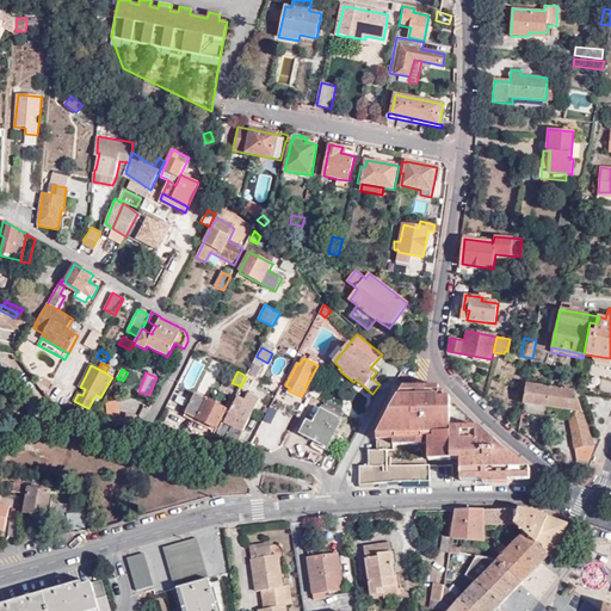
[(526,384),(523,402),(548,406),(551,388),(526,384)]
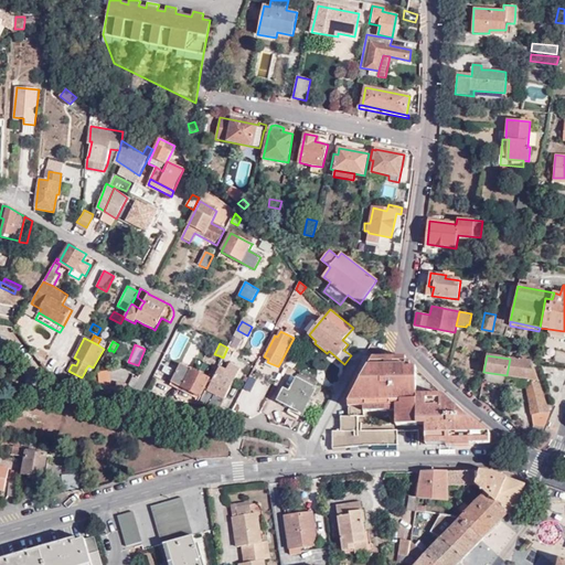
[(417,401),(417,395),(416,368),(411,368),(406,368),(406,361),(406,358),(373,356),(348,402),(348,407),(349,407),(363,407),(364,413),(396,412),(395,405),(401,405),(400,401),(417,401)]
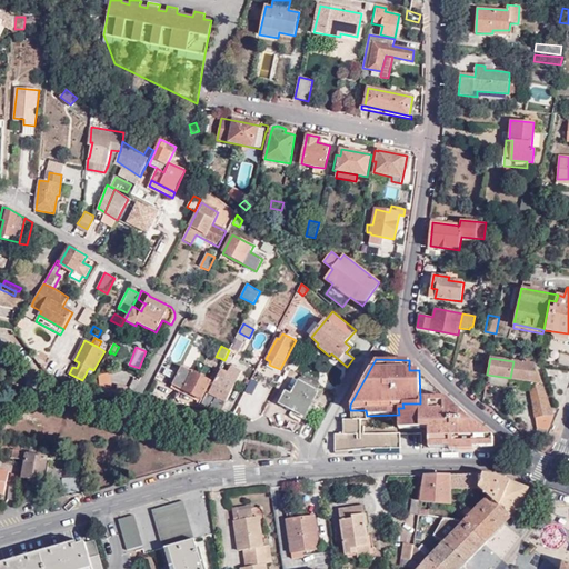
[(513,361),(510,378),(531,381),(543,382),(537,366),(513,361)]
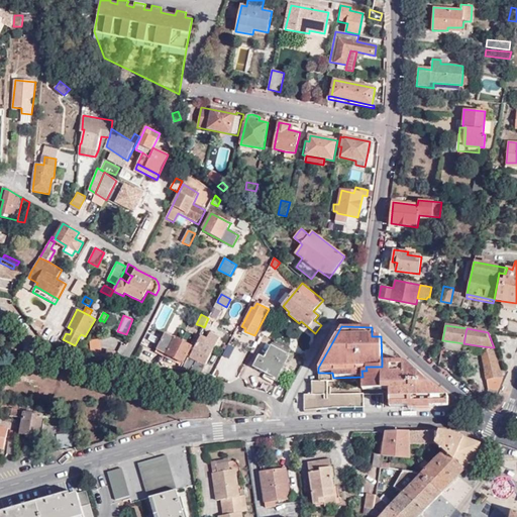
[(207,339),(217,344),(220,337),(210,332),(207,339)]
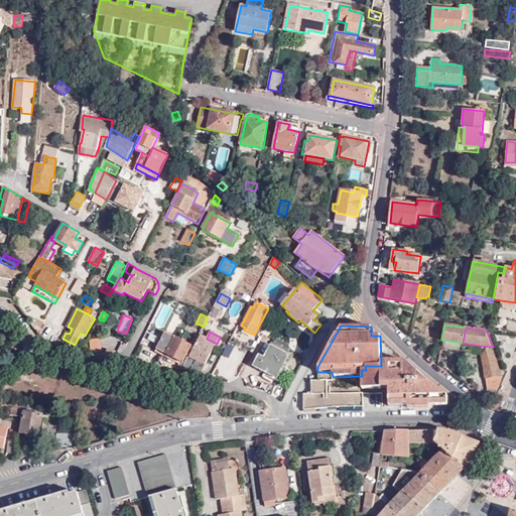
[(164,333),(156,349),(176,360),(182,363),(191,346),(164,333)]
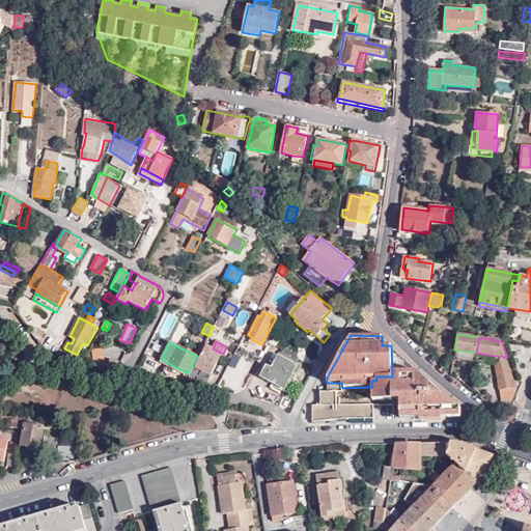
[(270,346),(271,344),(268,342),(262,352),(264,353),(268,346),(270,346)]
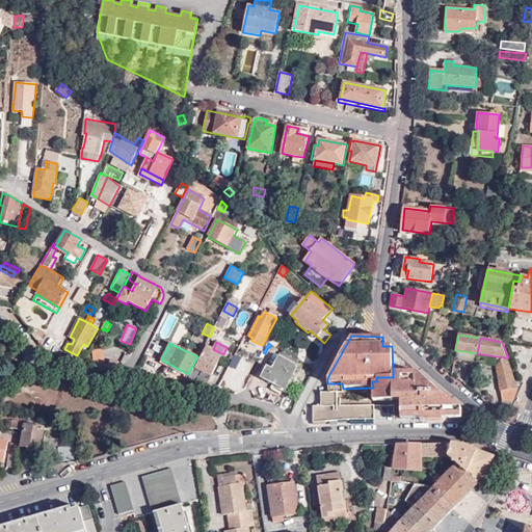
[(221,356),(223,354),(213,349),(207,346),(195,367),(194,366),(187,379),(197,382),(200,383),(207,386),(212,376),(221,356)]
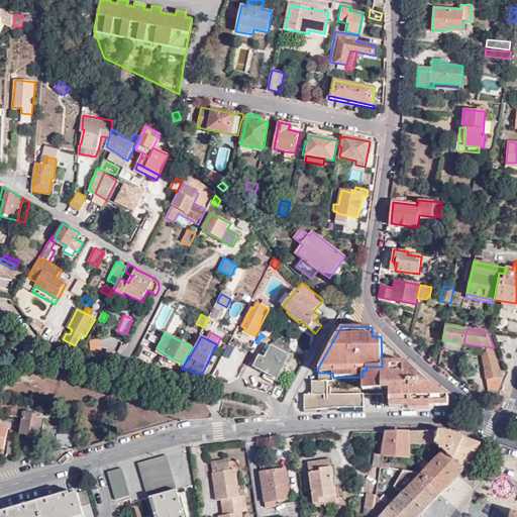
[(254,367),(273,377),(277,370),(282,372),(286,365),(283,364),(288,354),(291,349),(275,341),(266,358),(260,356),(254,367)]
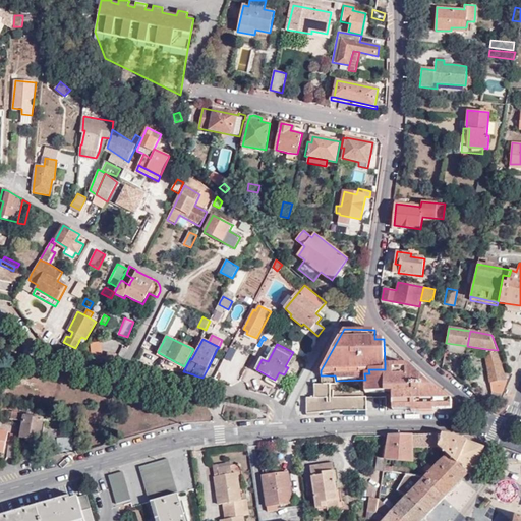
[(59,345),(57,352),(70,355),(71,349),(59,345)]
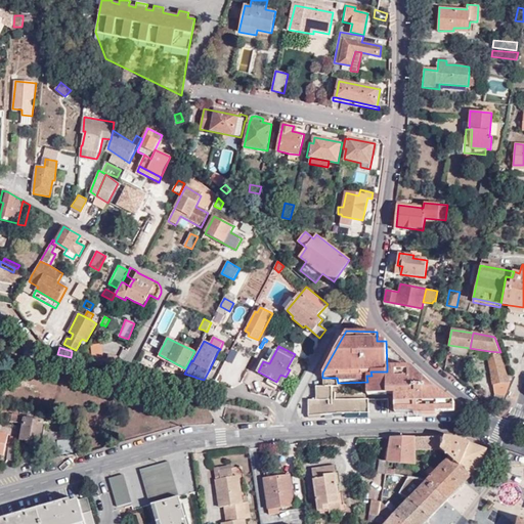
[(470,348),(469,355),(487,358),(489,351),(470,348)]
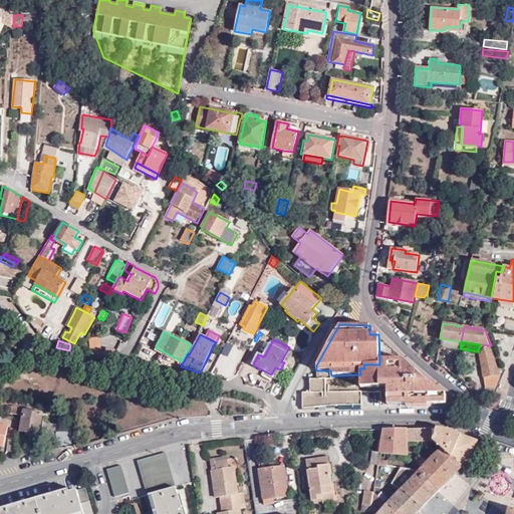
[(225,342),(213,373),(230,379),(242,348),(225,342)]
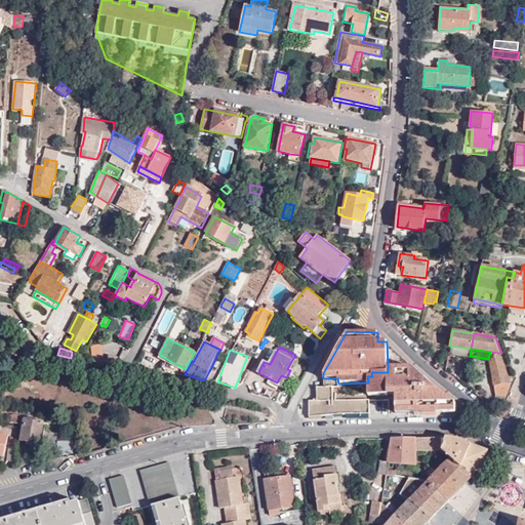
[(220,353),(218,352),(209,371),(214,374),(223,358),(219,357),(220,353)]
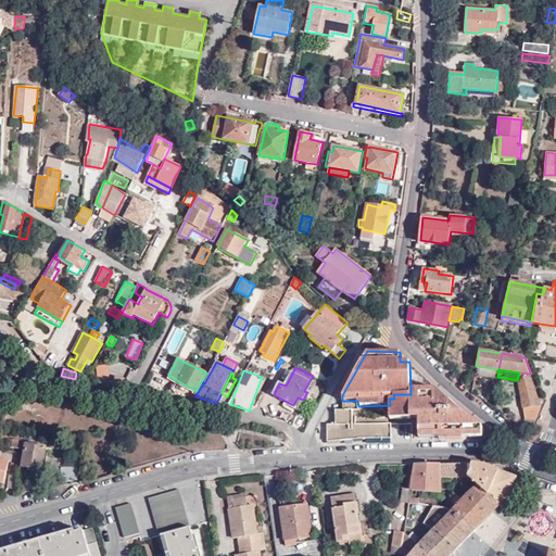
[(538,416),(542,405),(531,374),(519,373),(517,380),(525,417),(528,416),(538,416)]
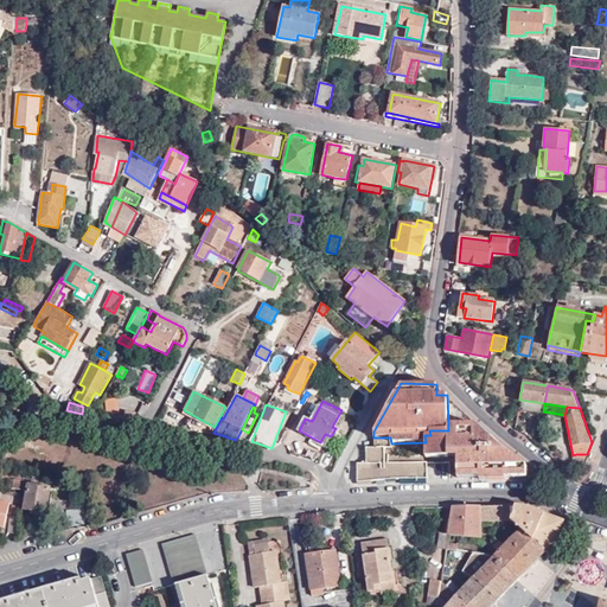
[(135,426),(138,414),(120,410),(117,422),(135,426)]
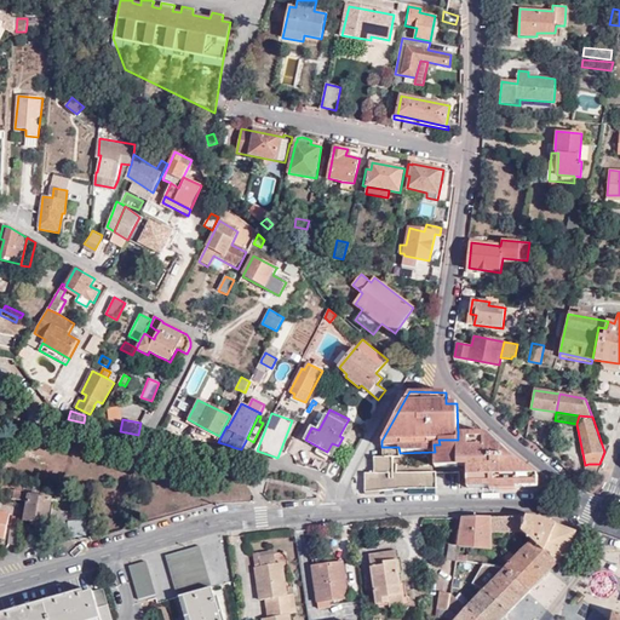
[(212,432),(188,419),(187,423),(211,435),(212,432)]
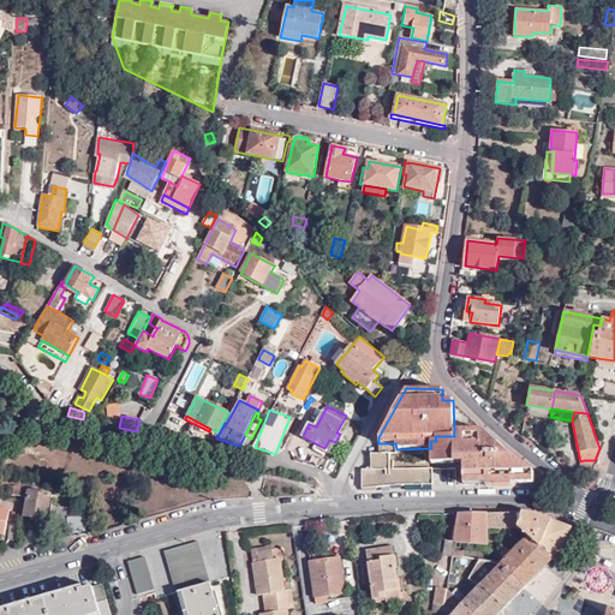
[(533,472),(508,453),(500,453),(499,445),(484,430),(454,430),(454,436),(435,436),(436,441),(430,441),(431,448),(431,464),(464,464),(464,469),(464,484),(487,484),(512,483),(535,483),(533,472)]
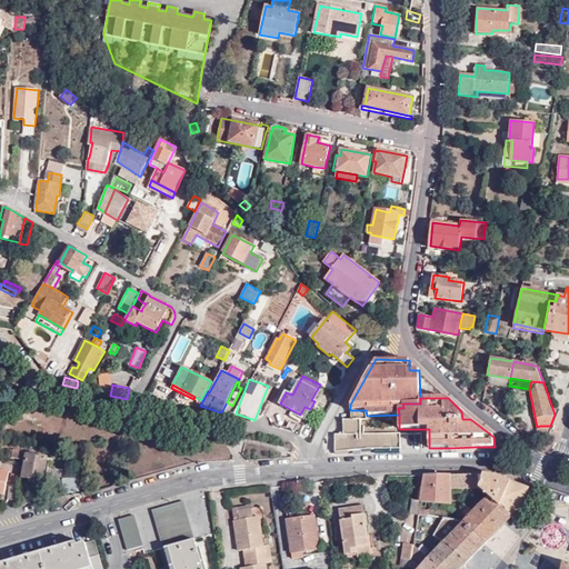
[(305,407),(300,415),(306,418),(310,409),(305,407)]
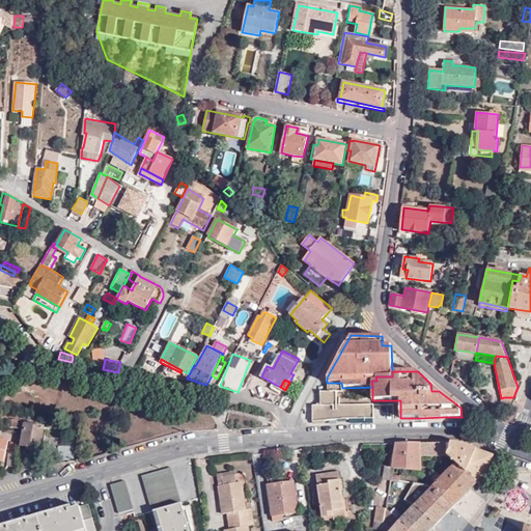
[(342,392),(342,388),(341,383),(328,383),(328,391),(320,391),(319,404),(337,404),(336,392),(342,392)]
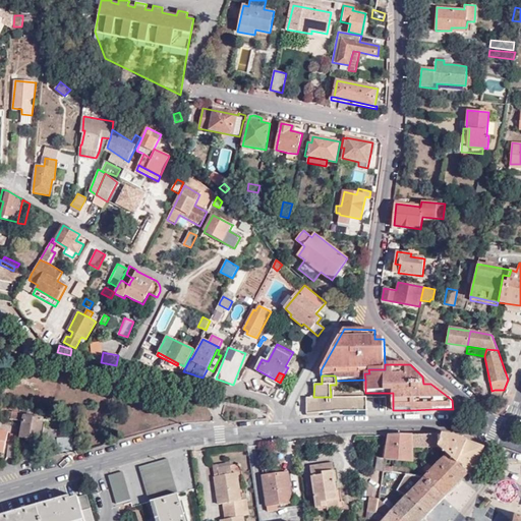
[(365,393),(365,380),(336,381),(336,385),(330,385),(331,397),(366,397),(393,397),(393,393),(365,393)]
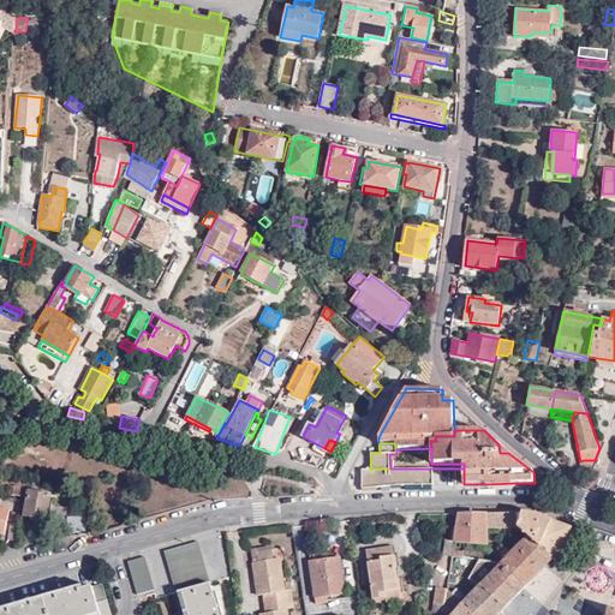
[(590,471),(595,460),(584,460),(581,469),(590,471)]
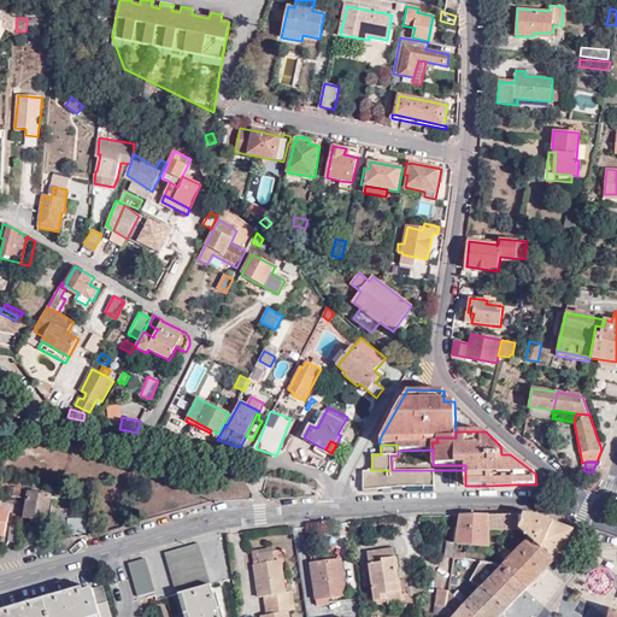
[(401,487),(434,486),(434,470),(392,470),(371,470),(363,470),(364,489),(401,487)]
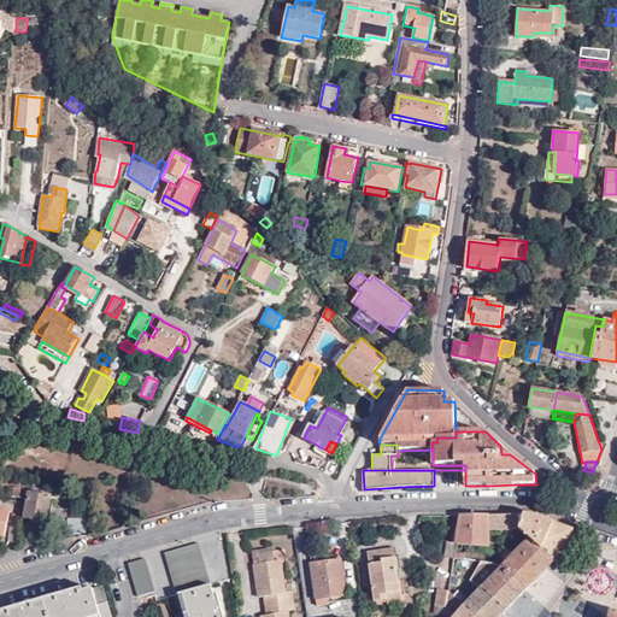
[(29,493),(31,493),(33,491),(15,487),(13,497),(28,499),(29,493)]
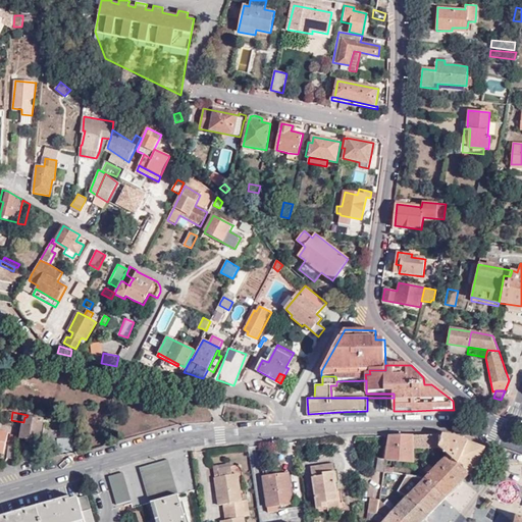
[(44,420),(27,417),(24,417),(23,422),(20,437),(40,440),(44,420)]
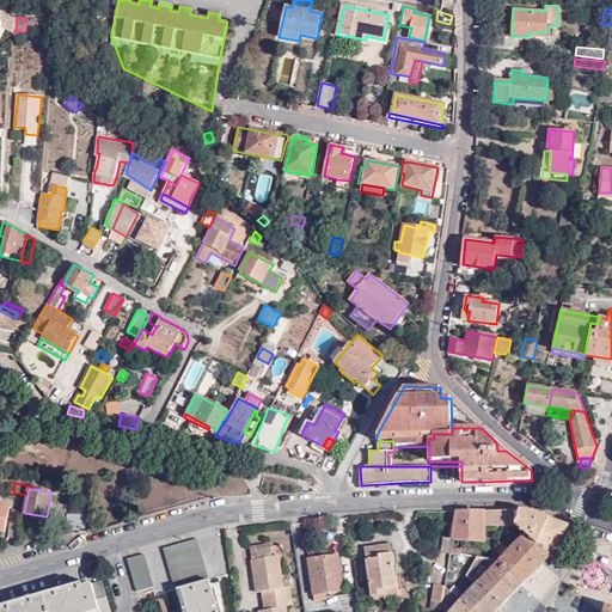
[(0,505),(0,531),(4,532),(10,508),(0,505)]
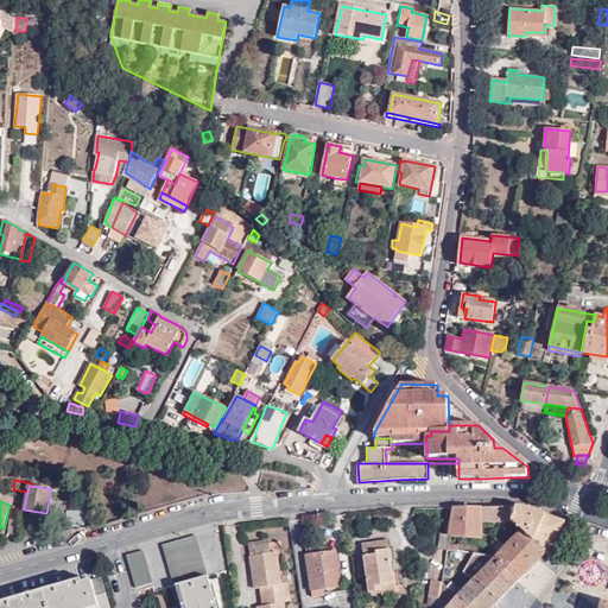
[(83,507),(65,512),(69,529),(87,524),(83,507)]
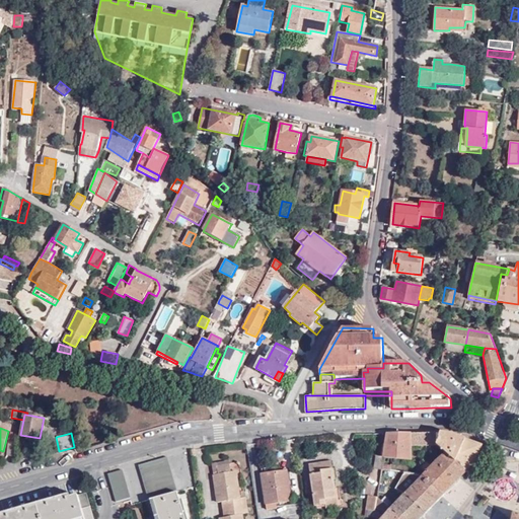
[(411,445),(411,433),(387,433),(383,457),(412,460),(411,445)]
